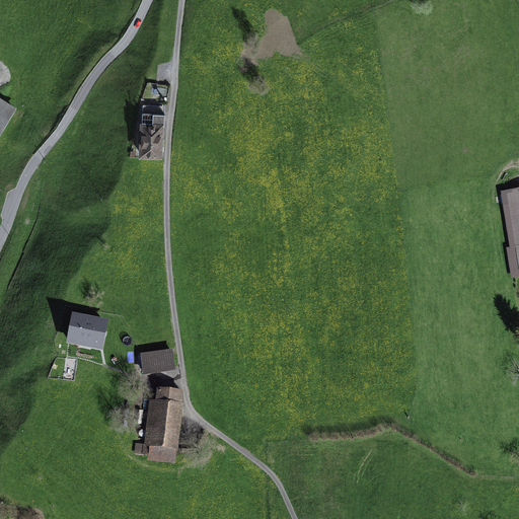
[(0,94),(0,133),(17,106),(0,94)]
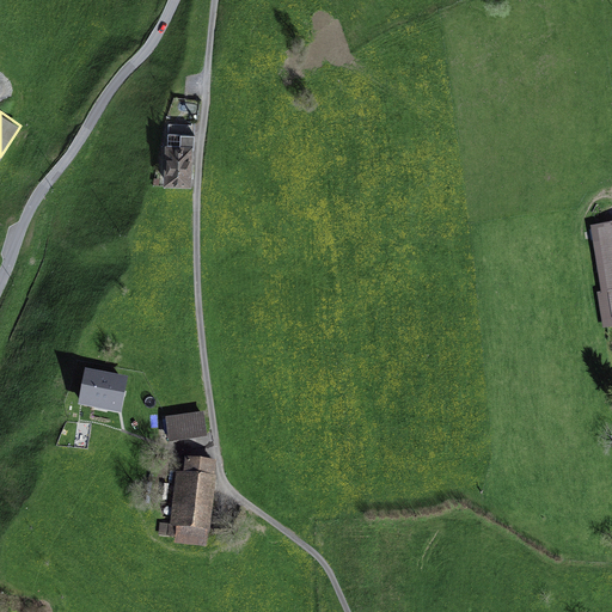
[(167,141),(165,141),(164,182),(191,183),(193,142),(194,142),(195,123),(169,122),(167,141)]
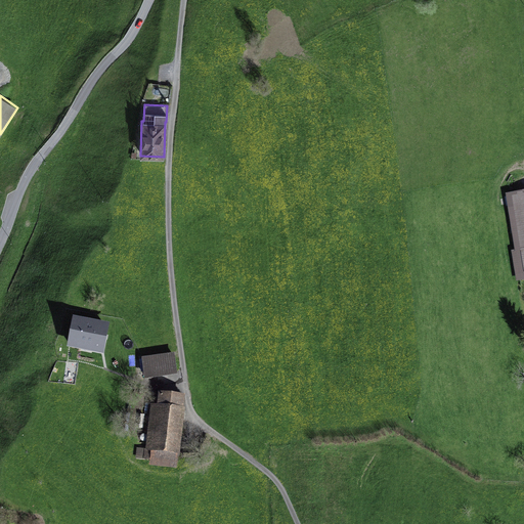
[(523,192),(508,195),(510,207),(515,206),(522,250),(513,252),(517,280),(523,279),(523,192)]
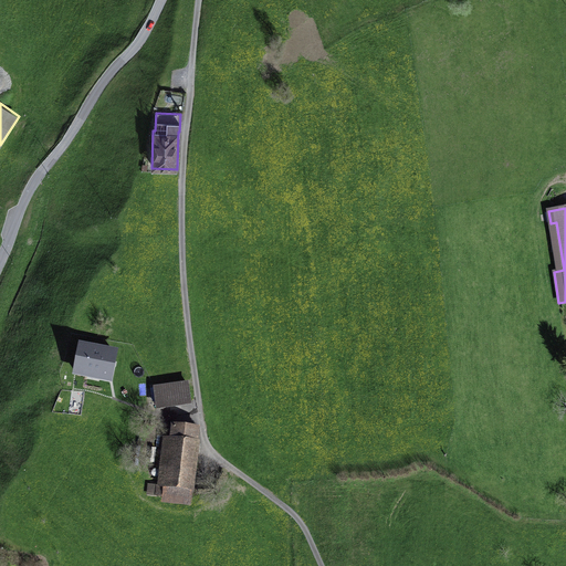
[(72,342),(66,341),(61,371),(88,377),(95,347),(90,346),(90,343),(73,339),(72,342)]
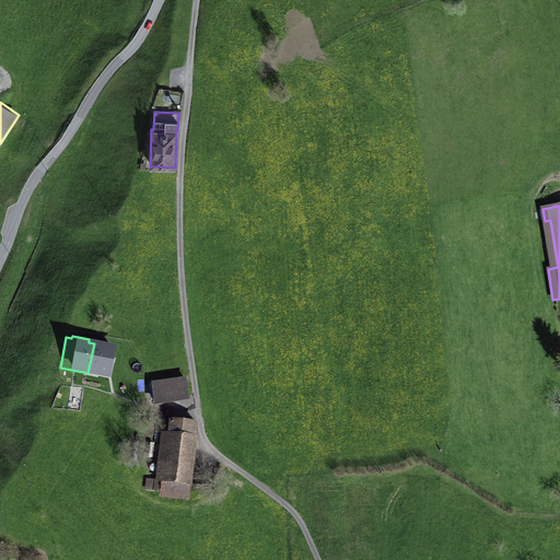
[(186,377),(151,382),(154,406),(189,400),(186,377)]
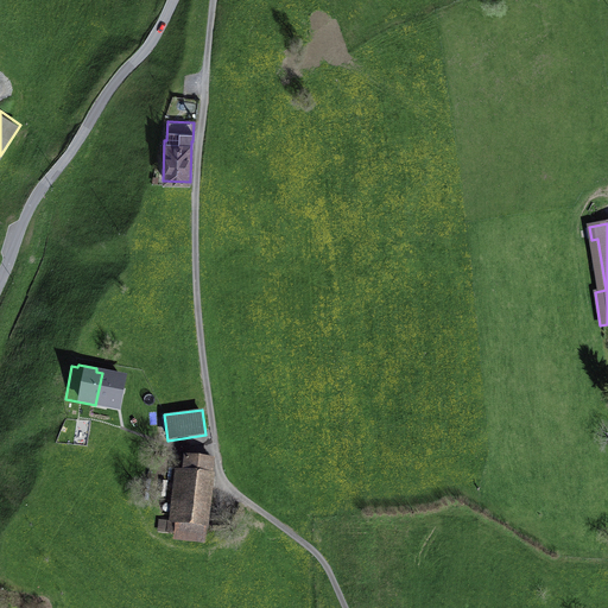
[(173,539),(207,544),(216,474),(213,473),(215,457),(184,454),(183,468),(175,467),(169,520),(158,520),(157,532),(173,533),(173,539)]
